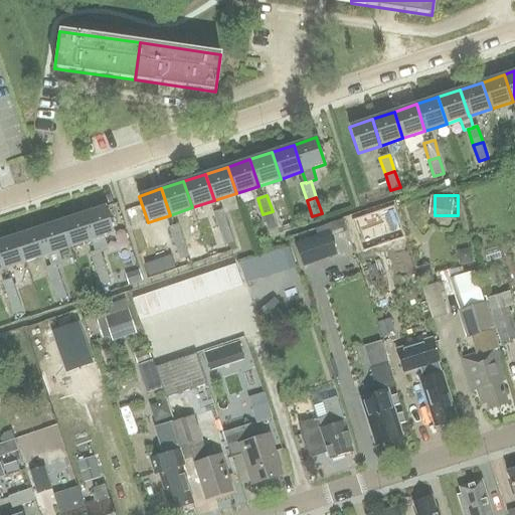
[(109,250),(104,236),(114,233),(106,207),(82,214),(92,240),(96,252),(91,253),(97,270),(106,267),(101,252),(109,250)]
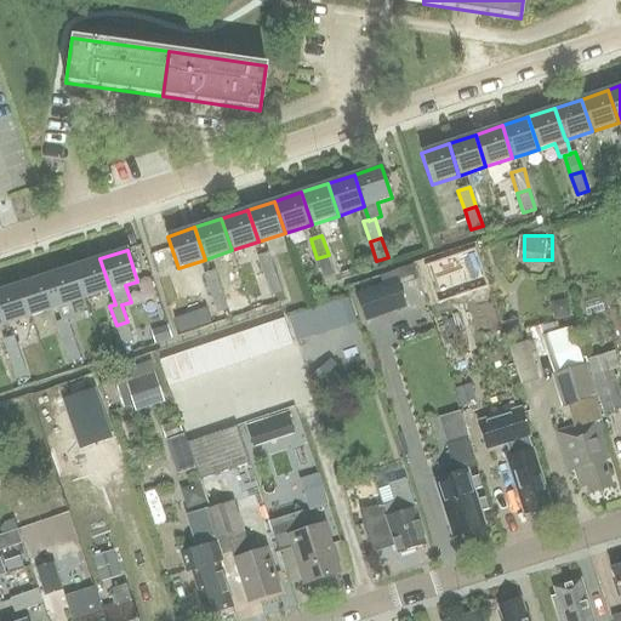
[(268,254),(263,255),(265,255),(257,257),(257,258),(263,277),(275,273),(268,254)]
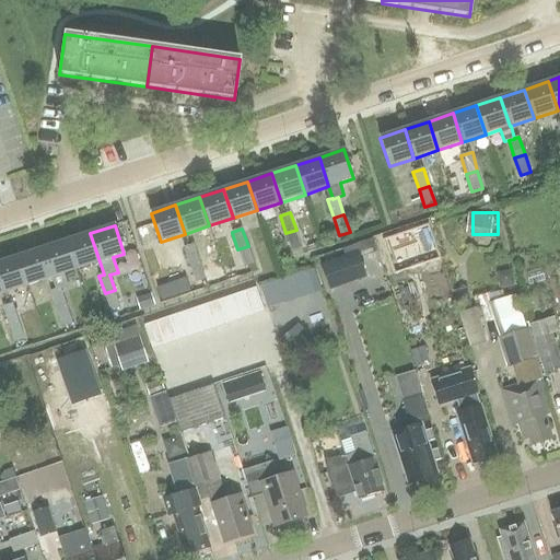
[(302,246),(296,230),(286,233),(291,249),(302,246)]
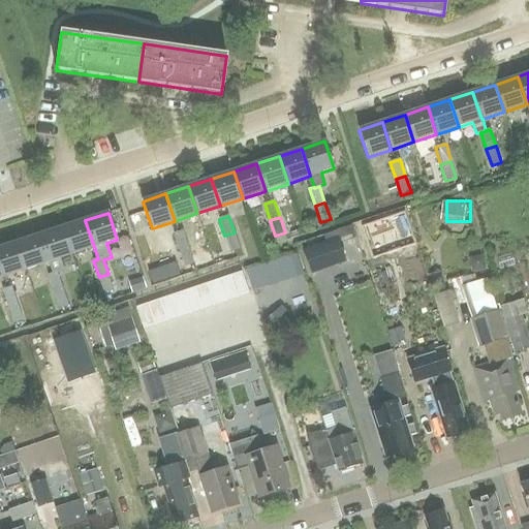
[(401,218),(362,231),(370,255),(409,242),(401,218)]
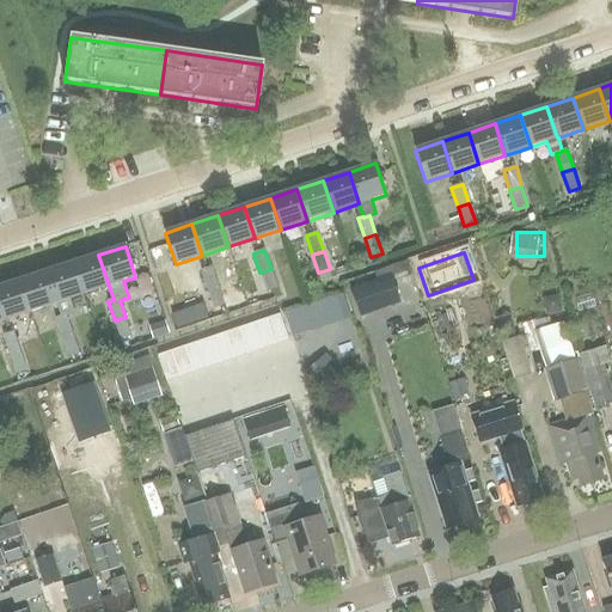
[(109,286),(98,255),(72,263),(83,295),(109,286)]
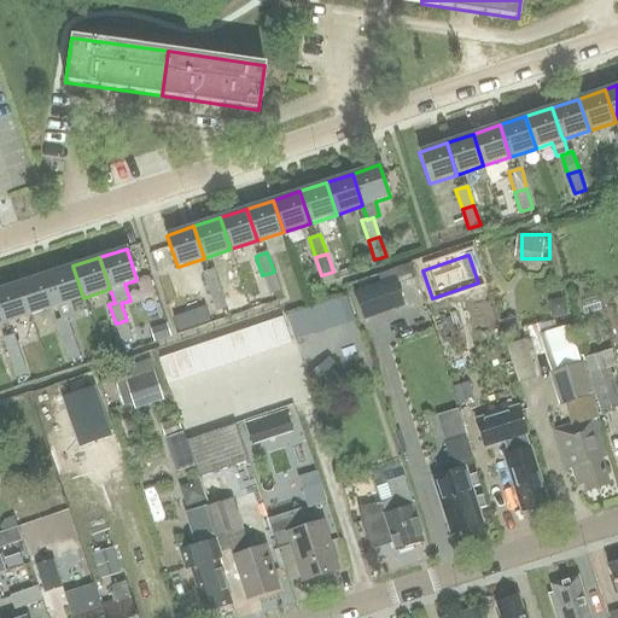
[(76,318),(71,302),(83,298),(73,266),(46,274),(57,307),(62,320),(56,321),(63,340),(74,337),(68,320),(76,318)]
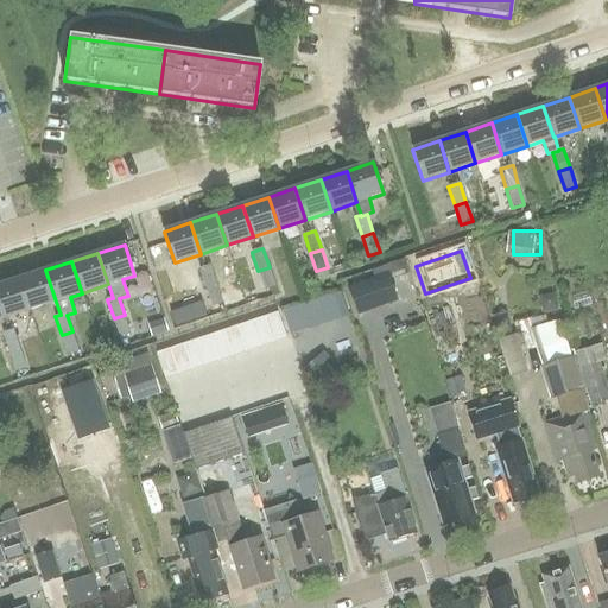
[(217,284),(211,265),(200,268),(206,287),(217,284)]
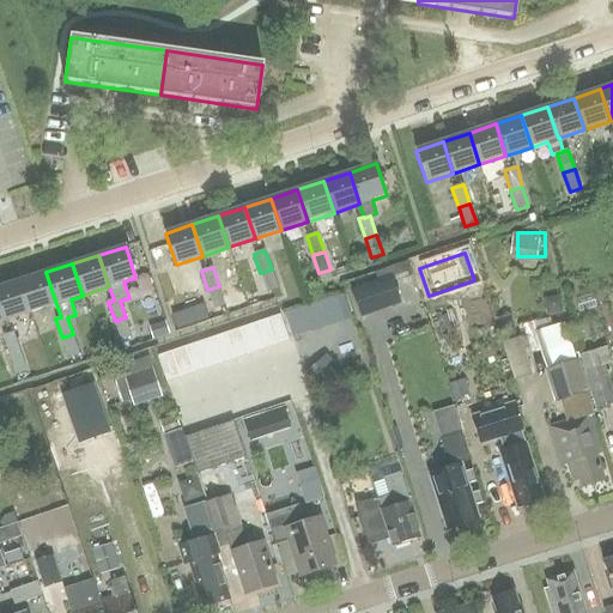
[(278,289),(272,269),(260,273),(267,292),(278,289)]
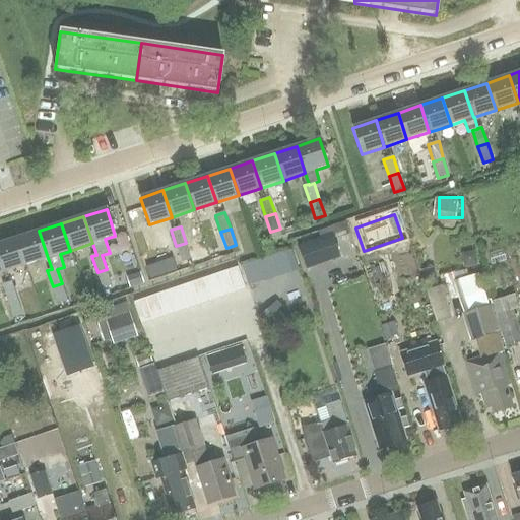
[(48,258),(39,231),(16,239),(25,265),(48,258)]
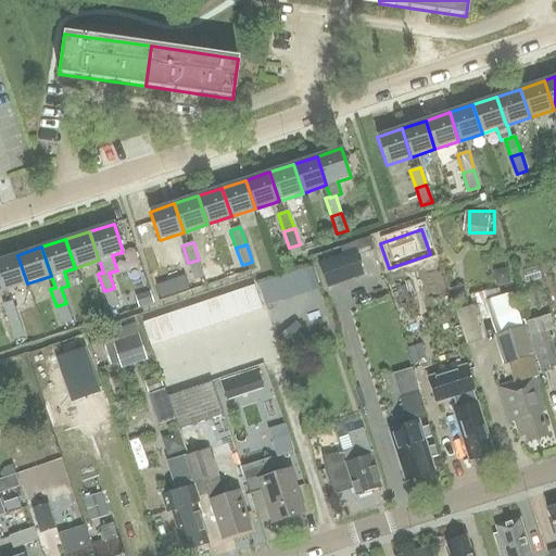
[(366,275),(356,250),(317,263),(327,289),(366,275)]
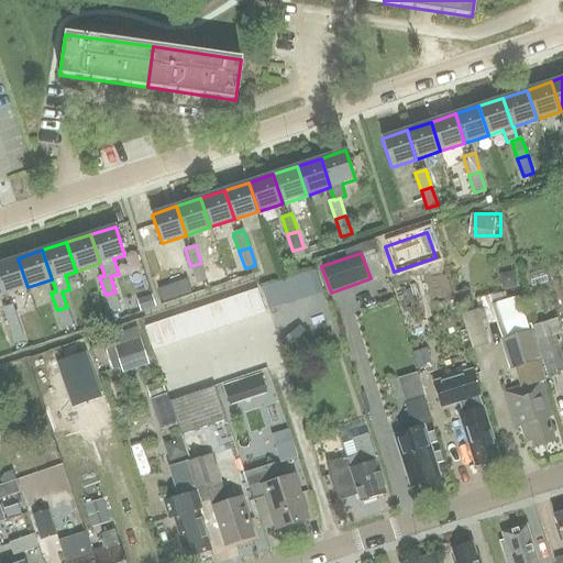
[(17,291),(28,287),(18,258),(0,264),(0,284),(3,295),(17,291)]
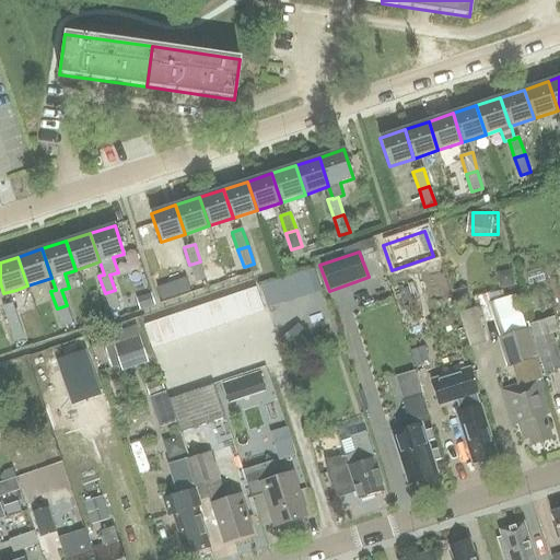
[(206,280),(200,261),(189,265),(195,283),(206,280)]
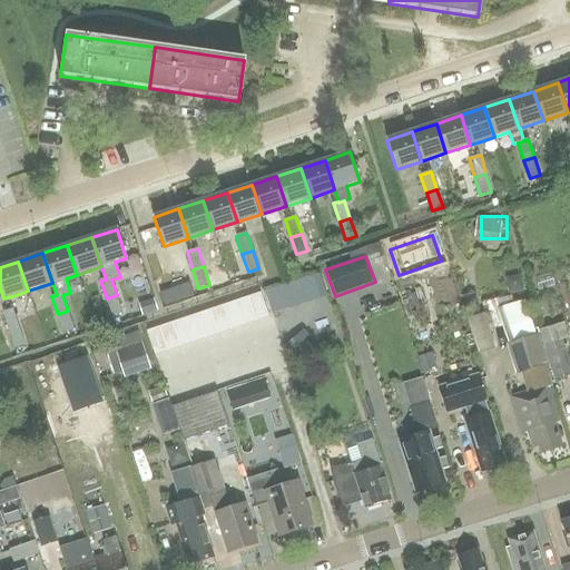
[(246,282),(243,269),(228,274),(233,287),(246,282)]
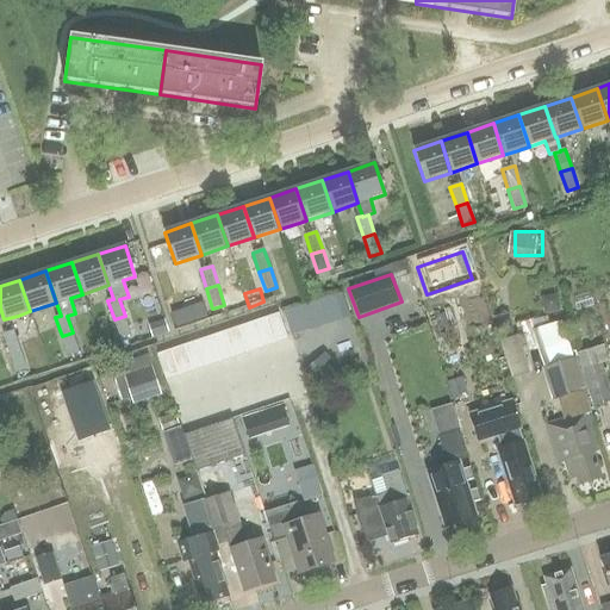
[(349,290),(290,309),(298,335),(356,316),(349,290)]
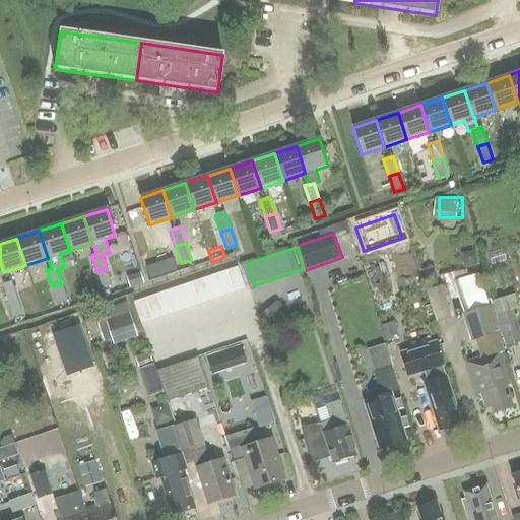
[(466,251),(462,257),(463,266),(477,264),(475,250),(466,251)]
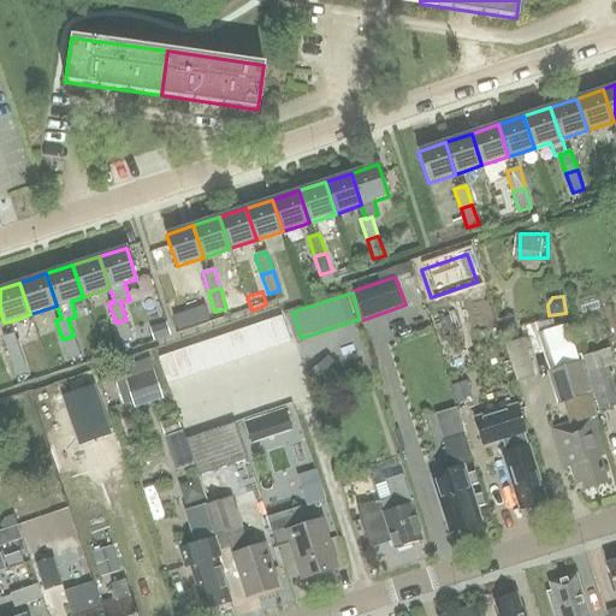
[(599,308),(596,297),(579,302),(582,313),(599,308)]
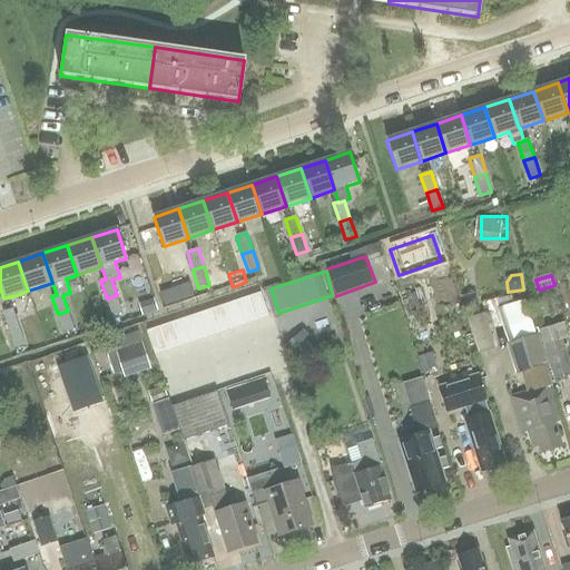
[(261,293),(248,297),(257,322),(269,318),(261,293)]
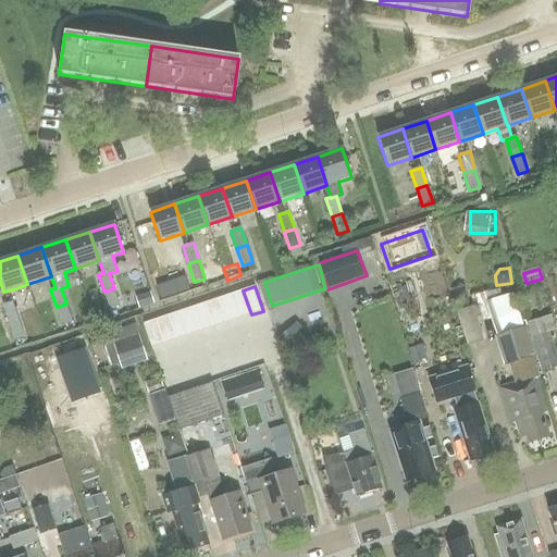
[(120,306),(114,288),(104,292),(110,309),(120,306)]
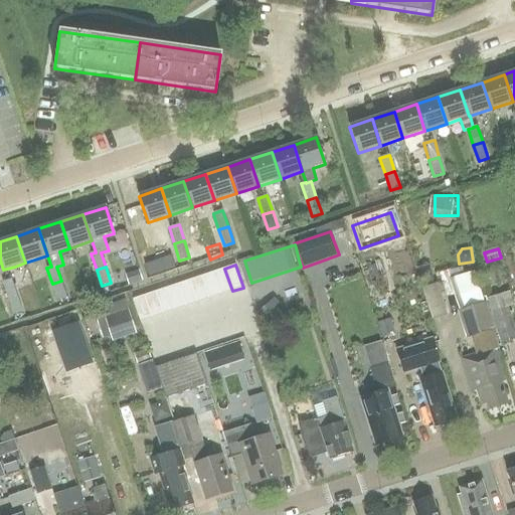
[(432,278),(428,267),(416,270),(420,281),(432,278)]
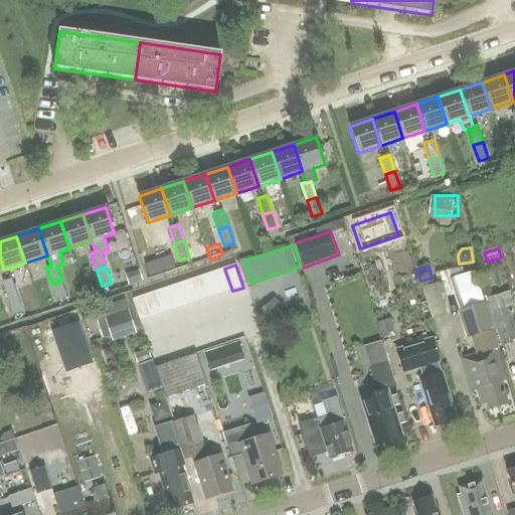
[(224,269),(213,272),(220,295),(232,291),(224,269)]
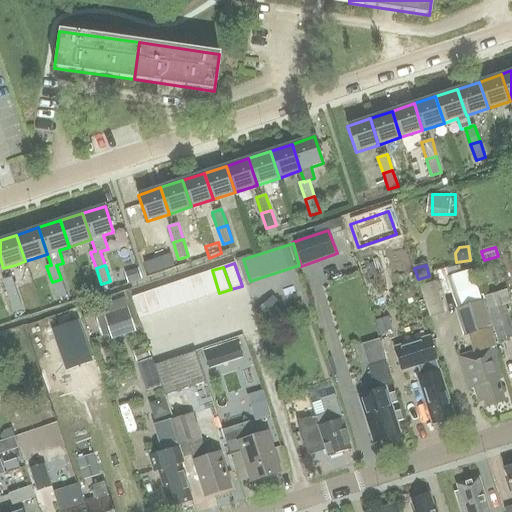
[(139,268),(125,273),(128,283),(142,278),(139,268)]
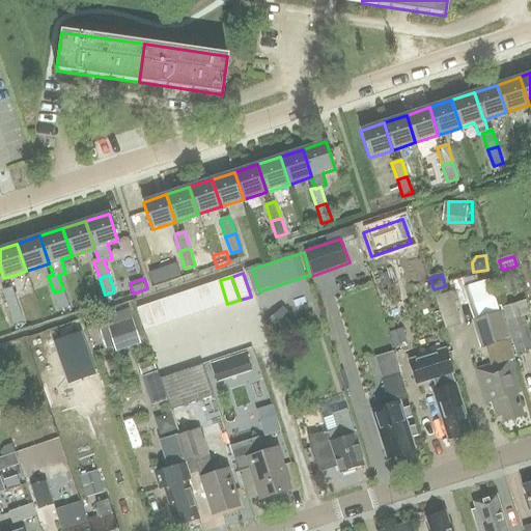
[(220,280),(207,284),(216,308),(227,304),(220,280)]
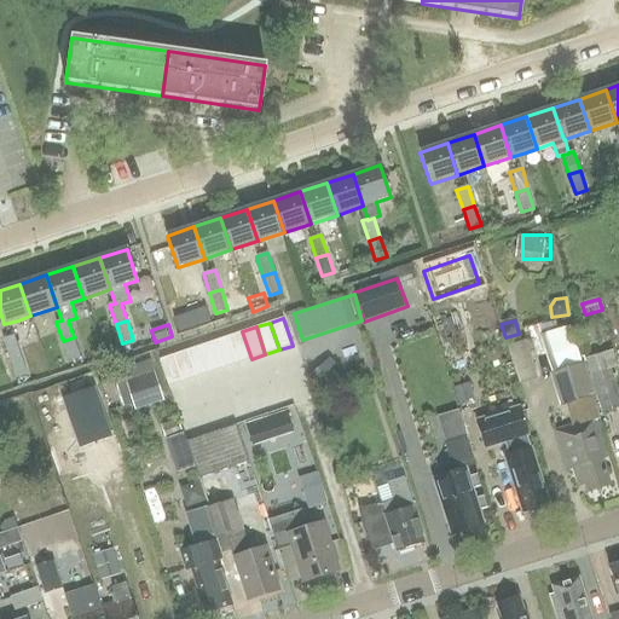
[(595,395),(585,364),(582,364),(571,328),(542,337),(553,372),(550,374),(561,406),(595,395)]
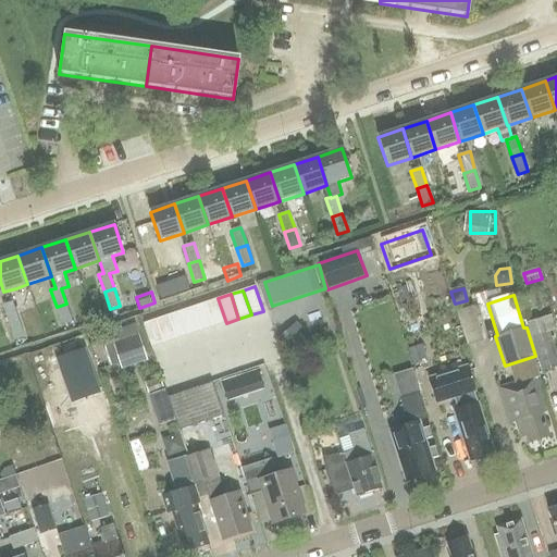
[(218,298),(206,302),(213,327),(226,323),(218,298)]
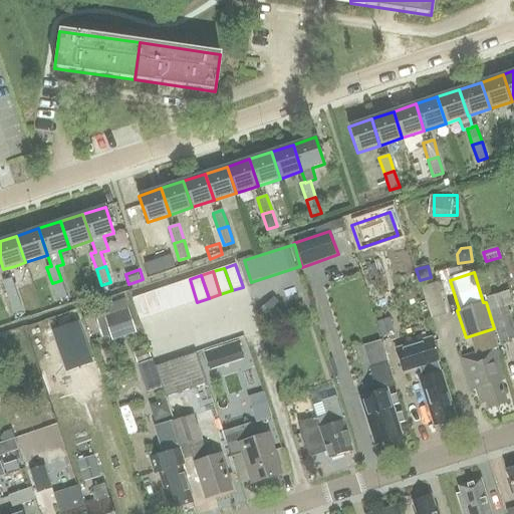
[(8,298),(17,295),(13,281),(12,279),(7,280),(2,282),(8,298)]
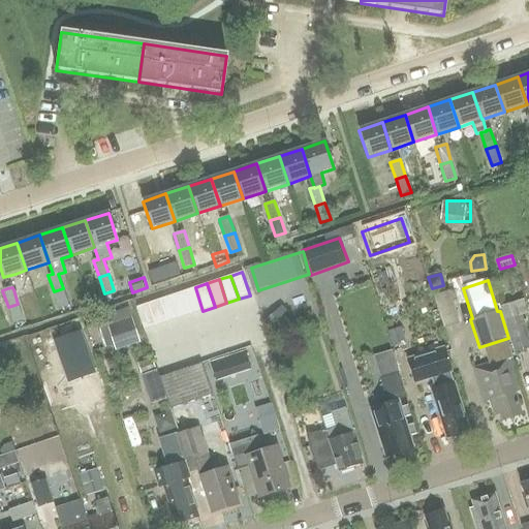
[(195,287),(183,291),(191,315),(203,311),(195,287)]
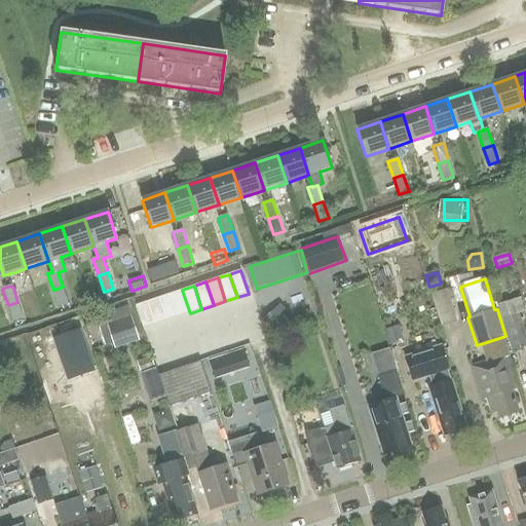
[(68,304),(63,287),(53,290),(59,307),(68,304)]
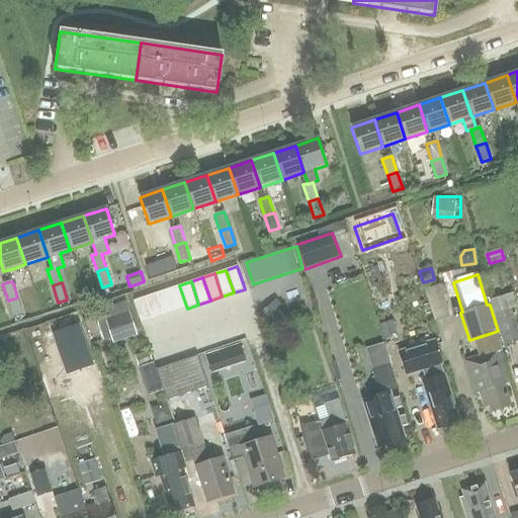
[(432,287),(441,318),(454,314),(445,283),(432,287)]
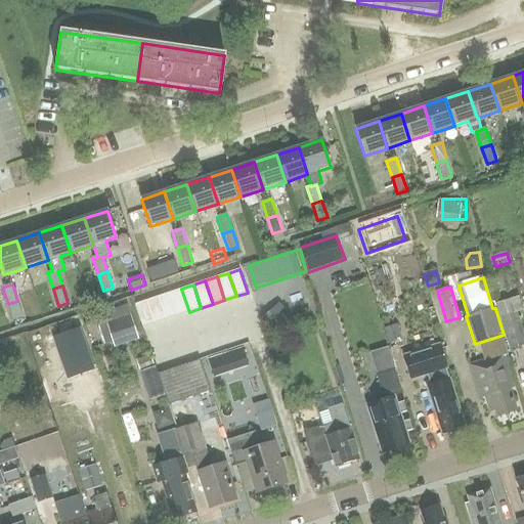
[(181,289),(170,293),(178,316),(189,312),(181,289)]
